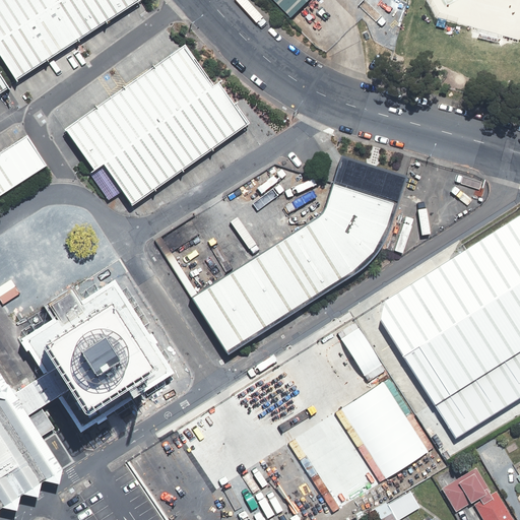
[(0,0),(0,40),(22,25),(3,0),(0,0)]
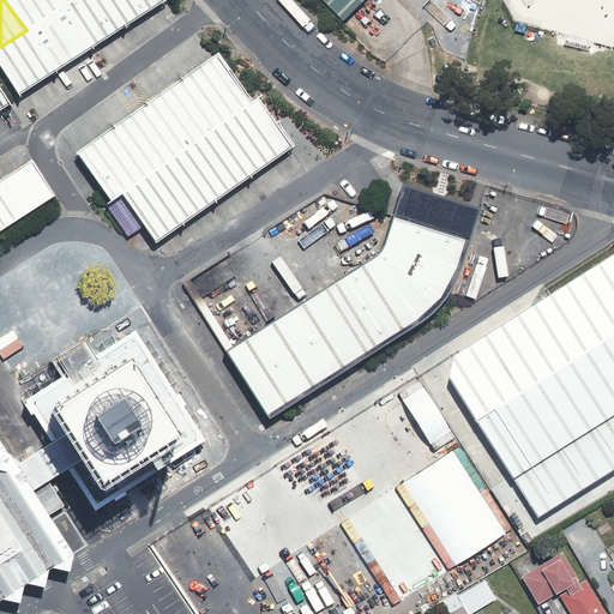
[(4,0),(26,30),(62,7),(55,0),(4,0)]
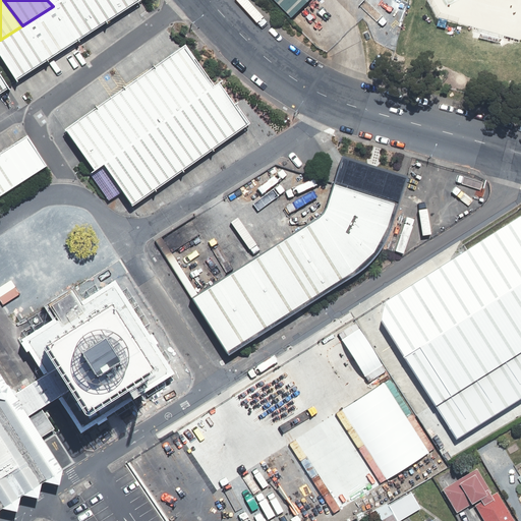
[(93,0),(62,0),(53,6),(78,41),(101,25),(110,19),(93,0)]
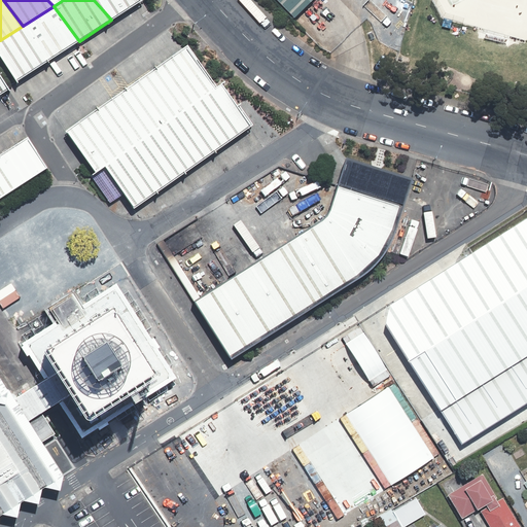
[(94,0),(111,20),(118,14),(140,0),(94,0)]
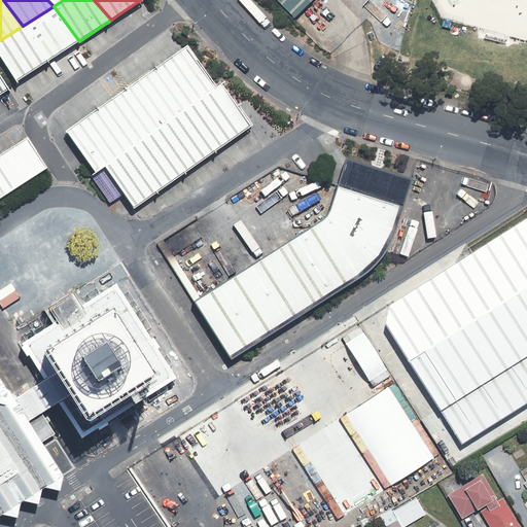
[(278,0),(295,18),(313,0),(278,0)]
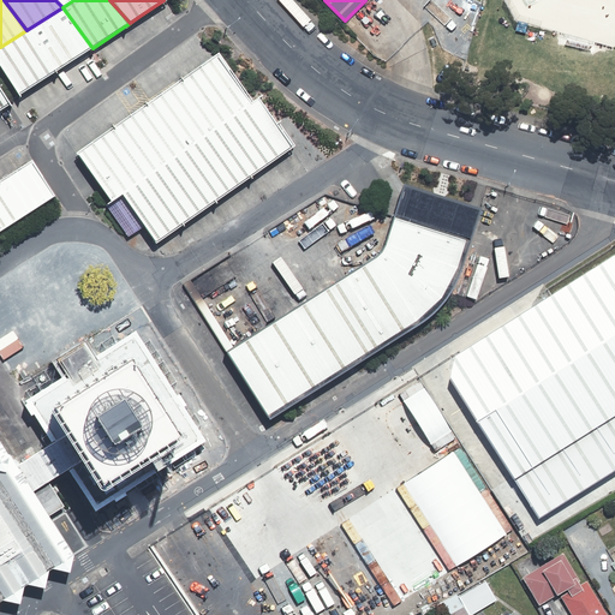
[(63,7),(27,30),(55,72),(64,67),(93,48),(63,7)]
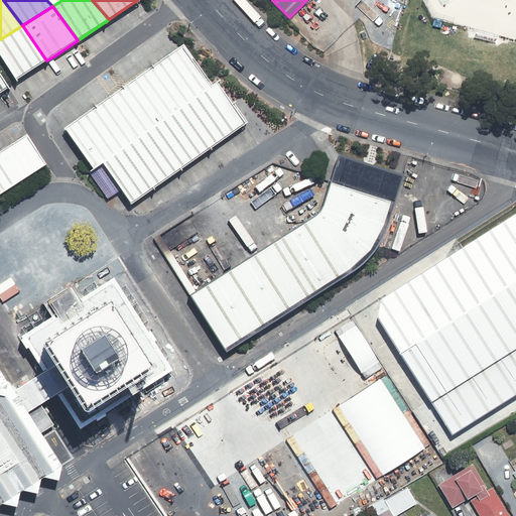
[(22,25),(0,39),(0,56),(16,82),(39,66),(46,60),(22,25)]
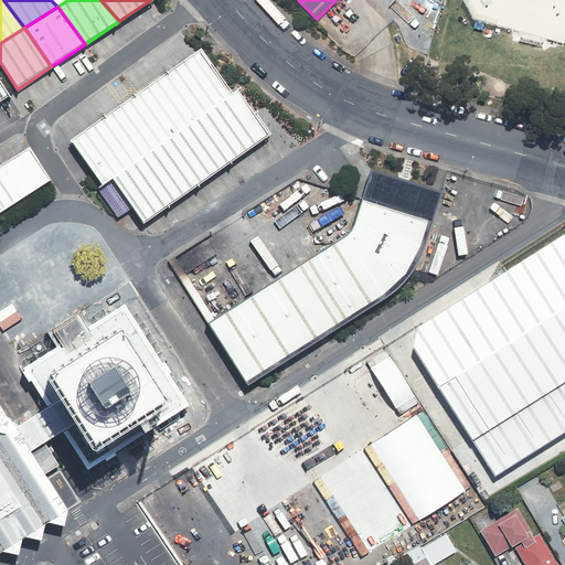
[(201,114),(230,94),(199,51),(184,61),(170,71),(201,114)]
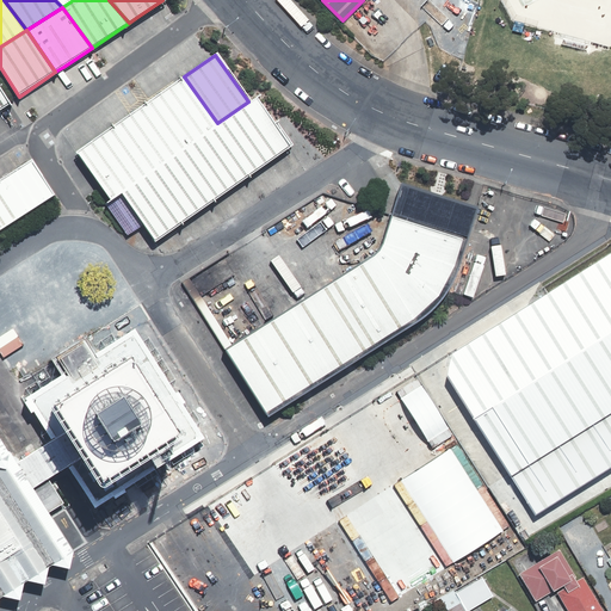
[(181,148),(217,123),(184,76),(170,87),(148,102),(181,148)]
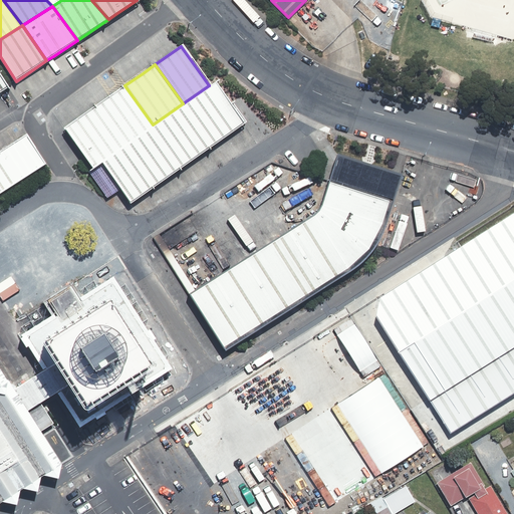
[(0,92),(9,86),(0,71),(0,92)]
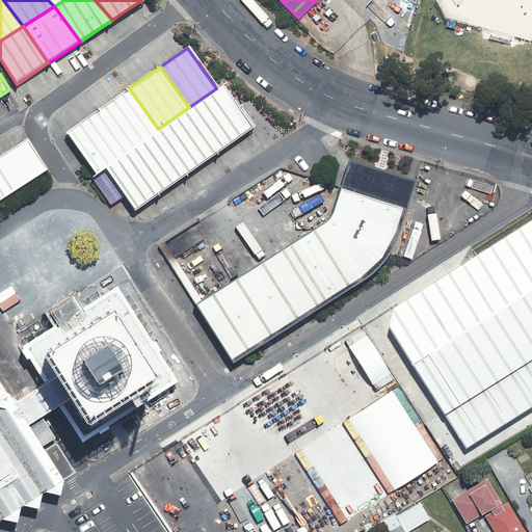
[(243,134),(253,128),(222,84),(216,88),(189,107),(219,150),(243,134)]
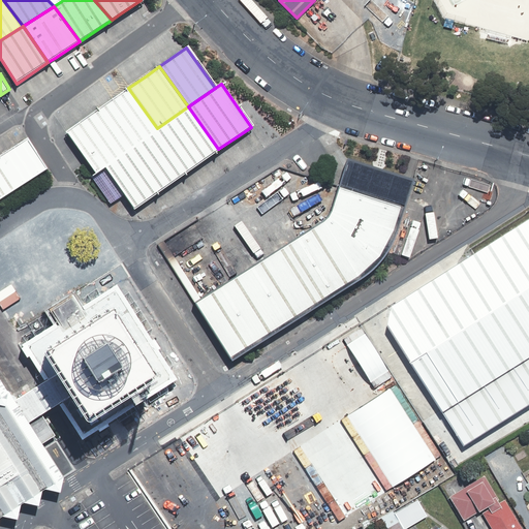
[(124,150),(157,128),(128,88),(113,98),(96,110),(124,150)]
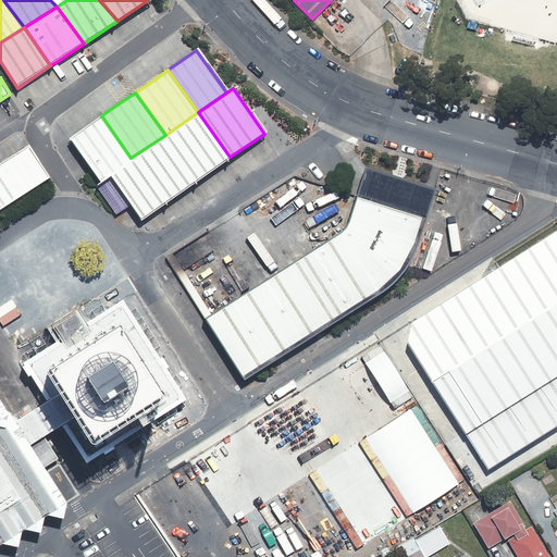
[(209,171),(230,157),(198,112),(165,135),(197,180),(209,171)]
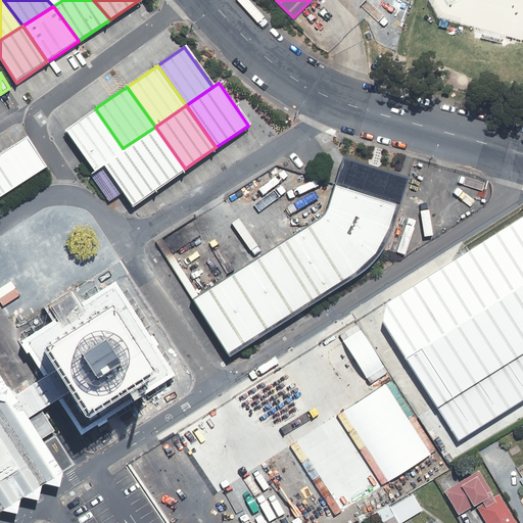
[(102,162),(123,148),(95,108),(82,117),(63,131),(92,171),(102,162)]
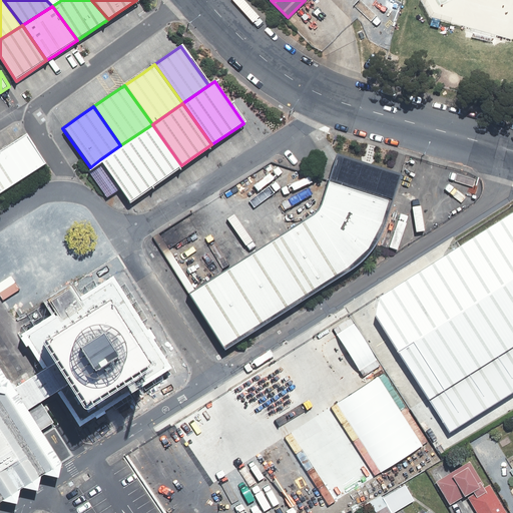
[(163,178),(181,165),(152,124),(120,145),(150,187),(163,178)]
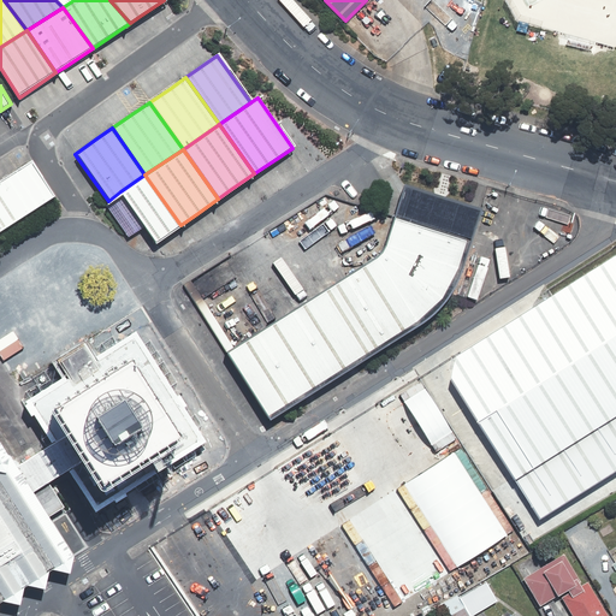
[(0,182),(23,217),(55,195),(33,160),(13,172),(0,179),(0,182)]
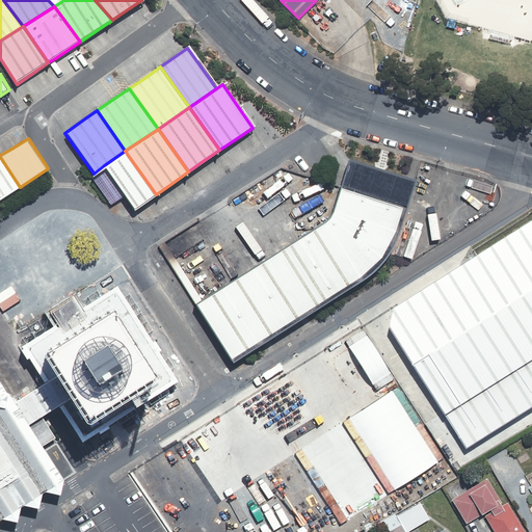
[(145,202),(156,194),(125,151),(104,165),(135,209),(145,202)]
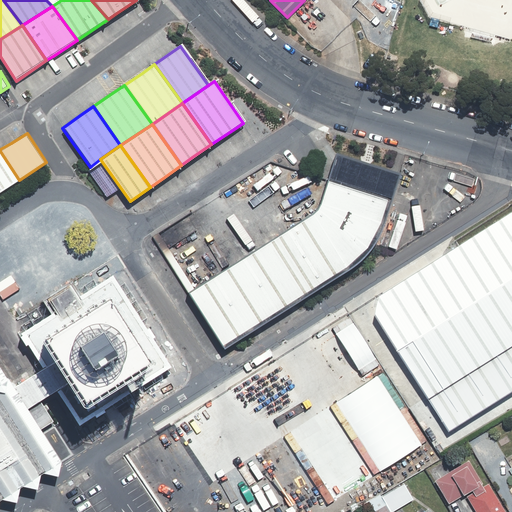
[(0,191),(19,180),(0,151),(0,191)]
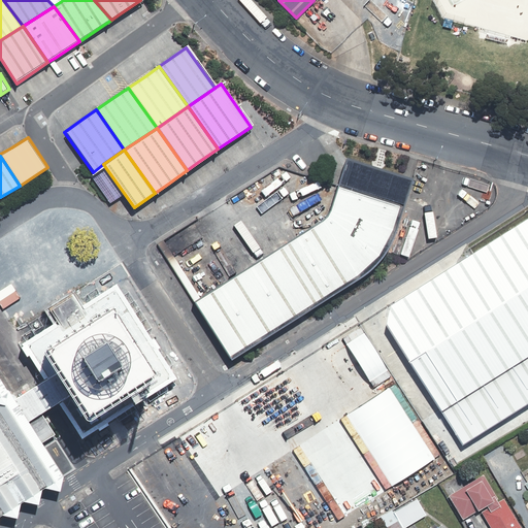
[(395,232),(413,177),(345,157),(329,209),(327,215),(324,218),(312,225),(194,300),(231,359),(358,279),(367,272),(375,264),(382,258),(389,248),(395,232)]
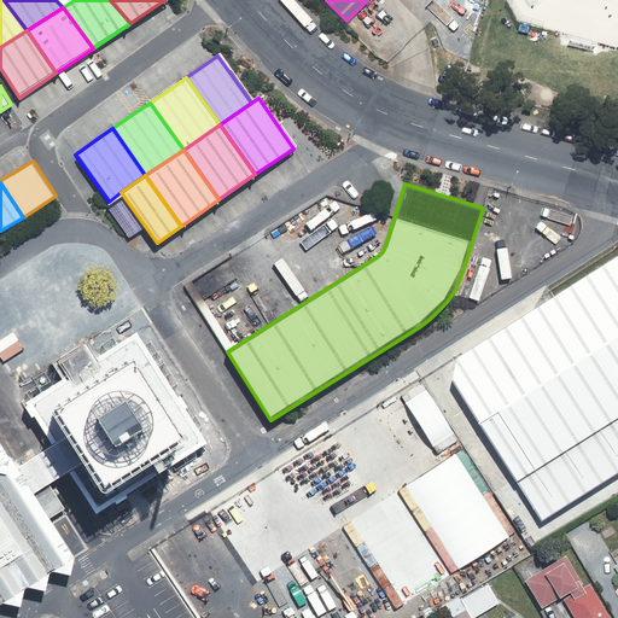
[(617,255),(459,356),(454,379),(543,519),(617,472),(617,255)]
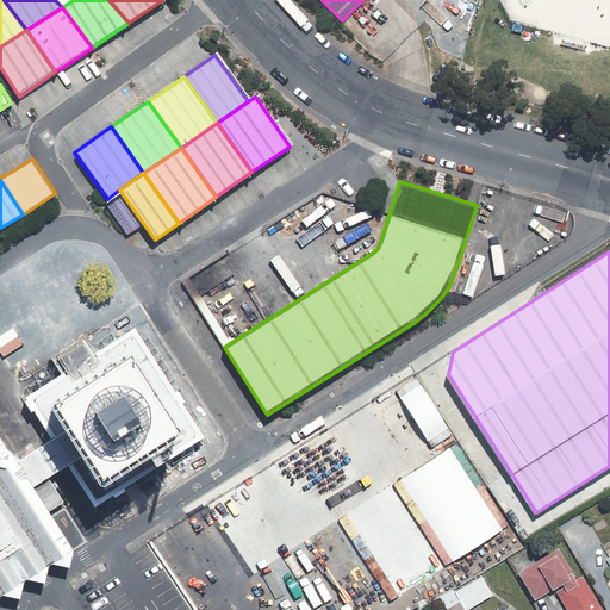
[(72,461),(95,500),(199,435),(134,332),(95,356),(68,373),(30,397),(55,436),(72,461)]
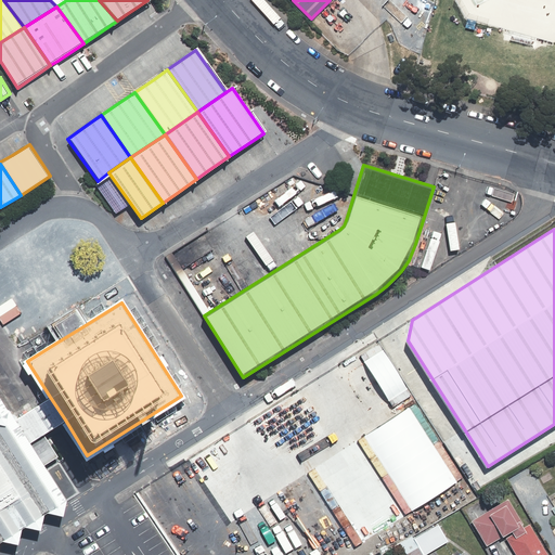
[(62,339),(87,324),(77,308),(51,323),(62,339)]
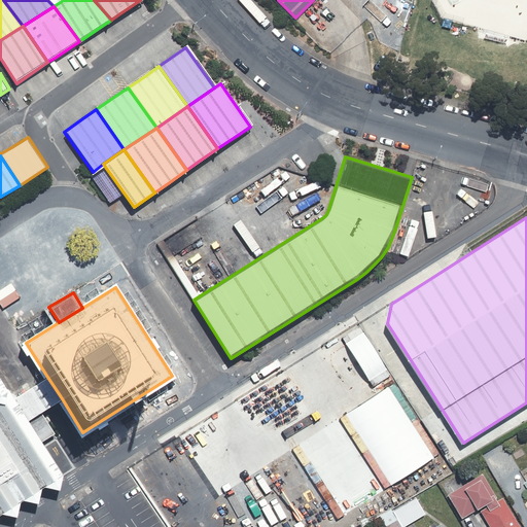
[(0,513),(2,512),(18,516),(21,500),(24,498),(38,502),(42,487),(44,485),(60,489),(63,473),(42,442),(28,420),(14,397),(8,387),(7,388),(0,376),(0,513)]
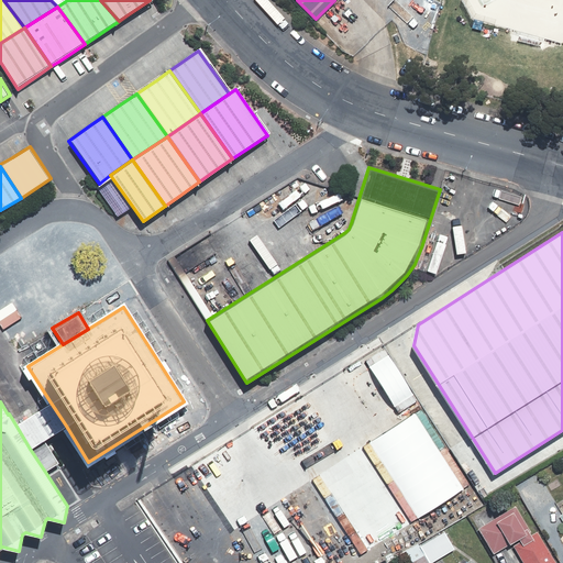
[(44,440),(66,426),(51,403),(15,424),(30,449),(44,440)]
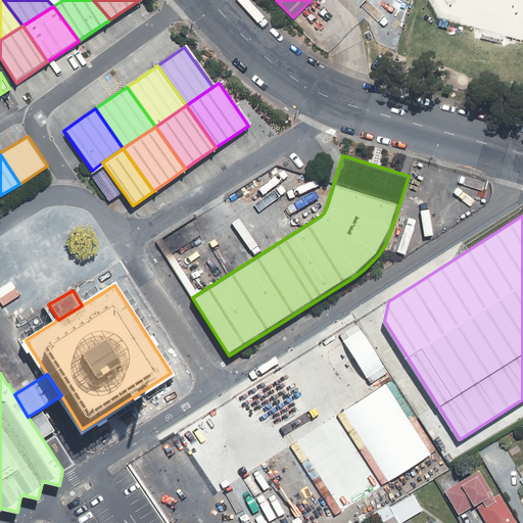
[(41,409),(28,417),(42,438),(55,430),(41,409)]
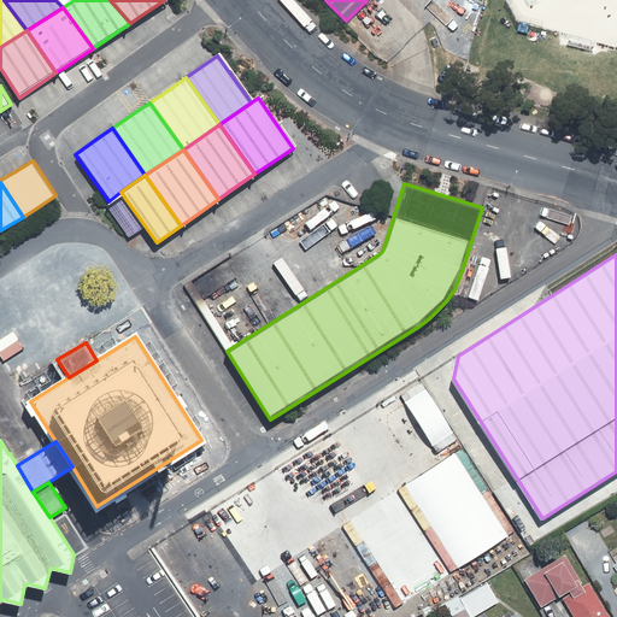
[(591,522),(569,535),(586,563),(607,551),(591,522)]
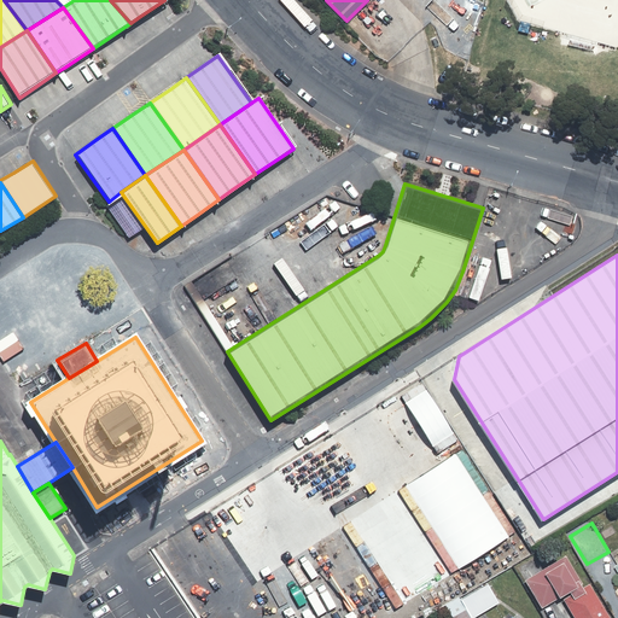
[(543,606),(561,595),(575,617),(612,617),(590,579),(586,582),(566,551),(525,576),(543,606)]
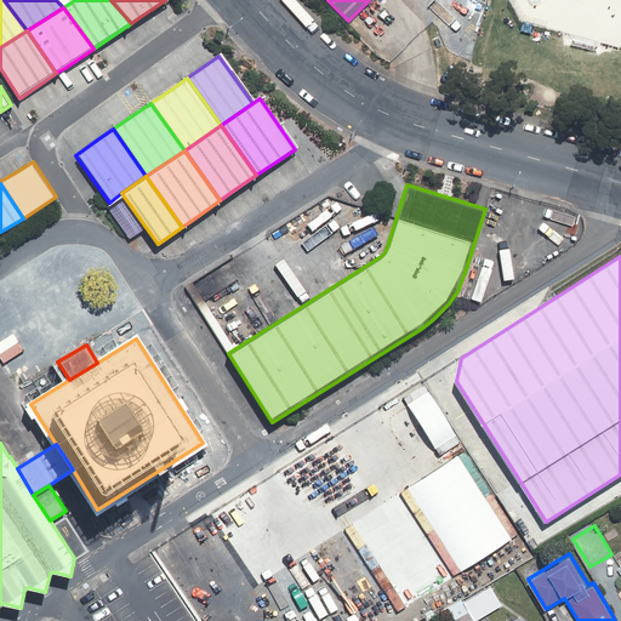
[(489,581),(460,598),(472,619),(501,603),(489,581)]
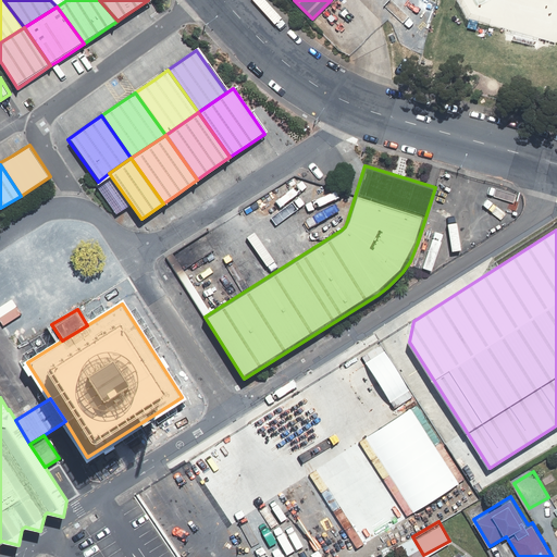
[(424,556),(423,555),(412,536),(400,543),(407,556),(424,556)]
